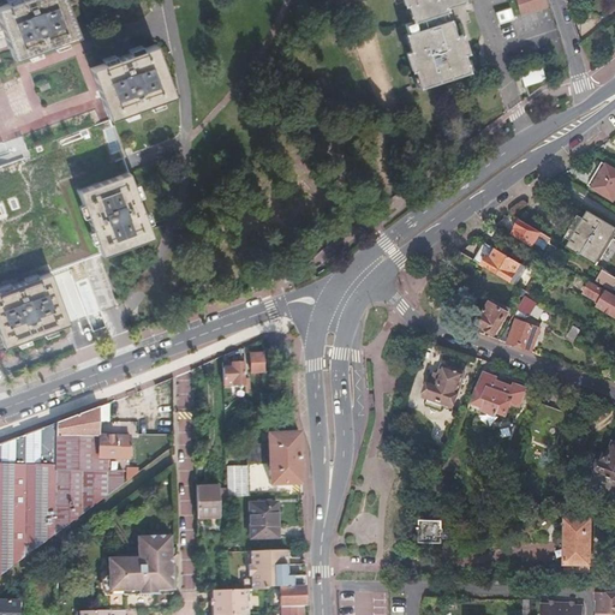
[(16,0),(7,4),(0,6),(0,21),(15,58),(27,54),(39,49),(53,45),(64,40),(78,35),(65,0),(16,0)]
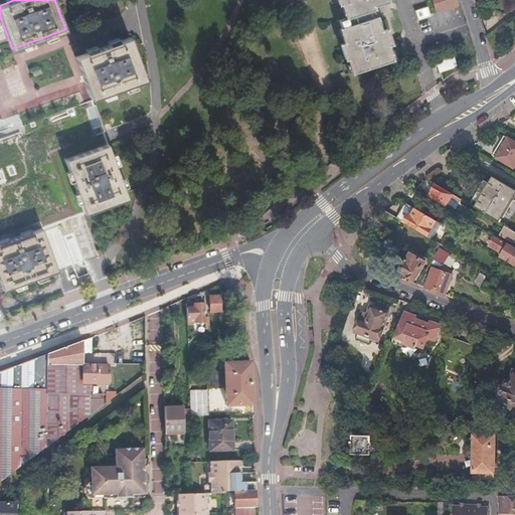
[(378,29),(377,25),(373,15),(370,5),(378,2),(377,0),(337,0),(339,3),(341,2),(343,7),(345,6),(348,16),(345,17),(340,19),(342,25),(345,34),(343,35),(345,41),(341,43),(346,58),(348,57),(349,61),(352,71),(394,58),(389,43),(392,42),(386,26),(378,29)]
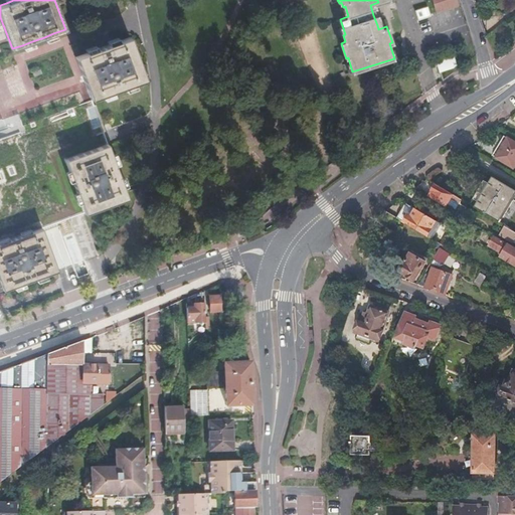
[(455,0),(432,0),(436,11),(457,4),(455,0)]
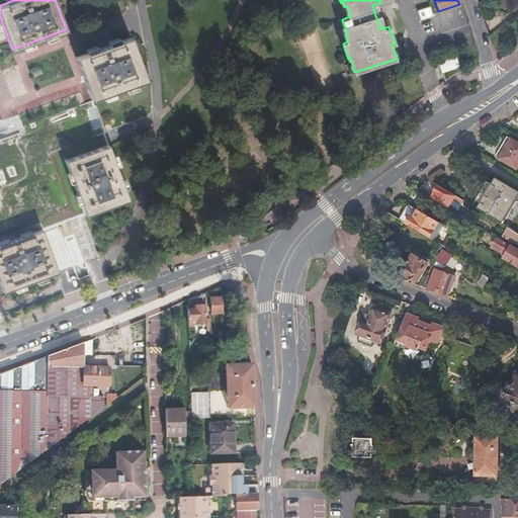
[(459,4),(438,11),(439,14),(460,7),(459,4)]
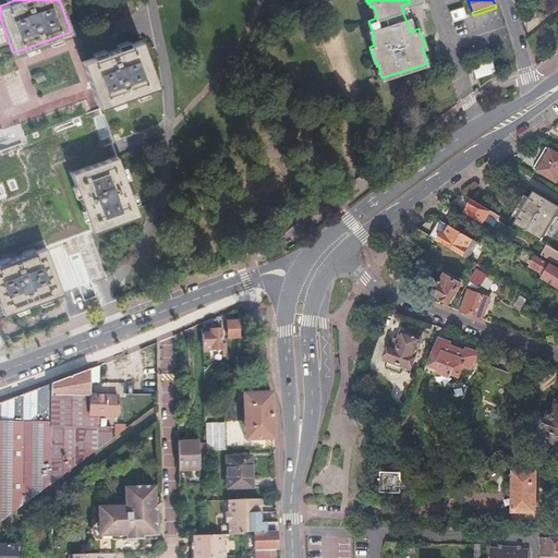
[(461,7),(451,10),(457,23),(466,20),(461,7)]
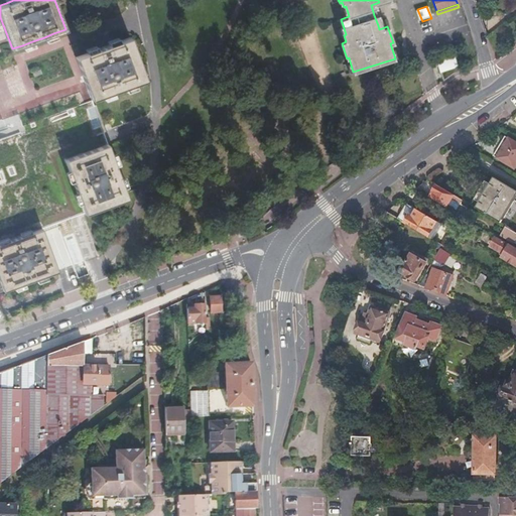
[(515,29),(513,25),(500,34),(506,42),(515,34),(515,29)]
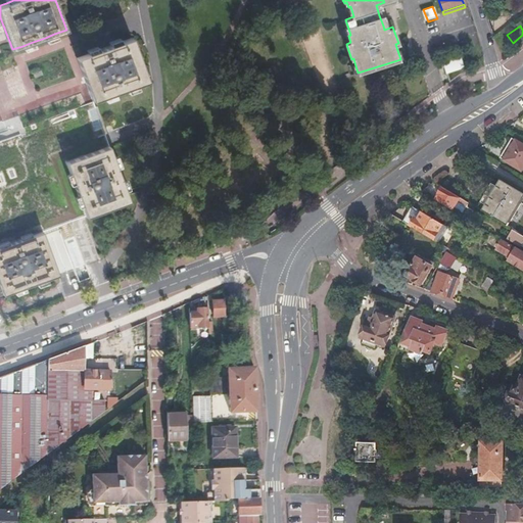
[(91,99),(103,95),(113,92),(125,88),(135,84),(146,80),(131,37),(120,41),(109,44),(98,48),(87,52),(76,56),(91,99)]
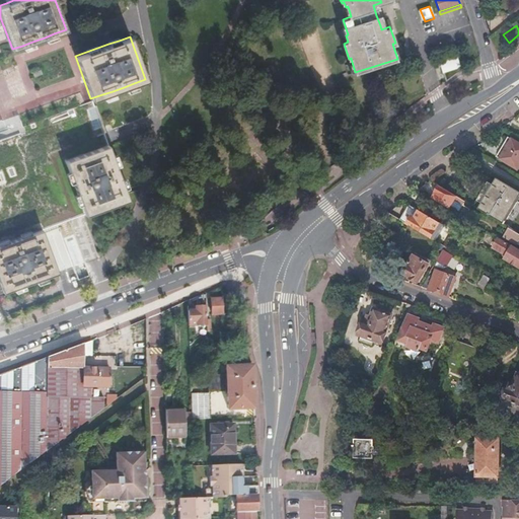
[(461,51),(453,53),(459,70),(466,65),(461,51)]
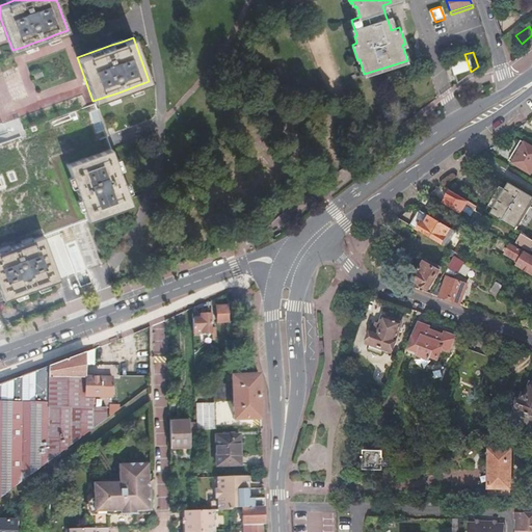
[(471,72),(464,54),(447,59),(450,61),(454,73),(453,76),(455,75),(457,82),(471,72)]
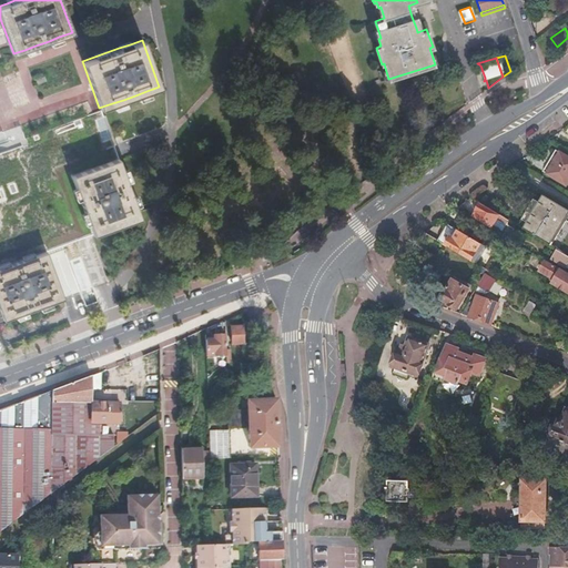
[(40,245),(87,226),(69,174),(112,159),(110,154),(90,101),(3,132),(0,133),(0,264),(20,257),(20,253),(40,245)]
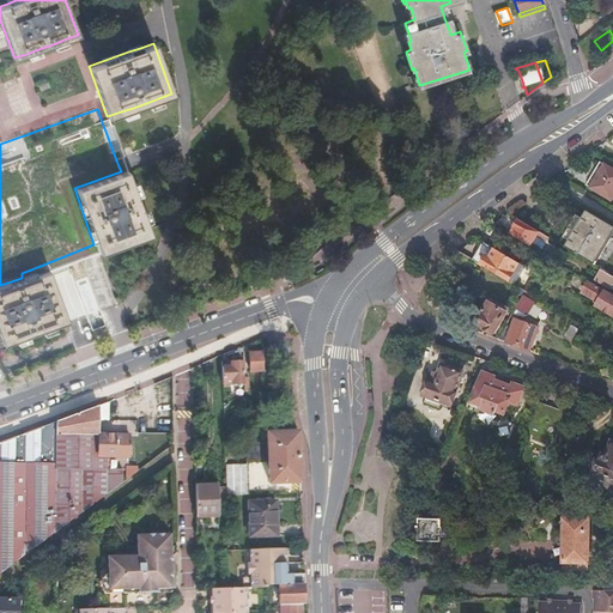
[(587,184),(592,188),(605,164),(600,161),(587,184)]
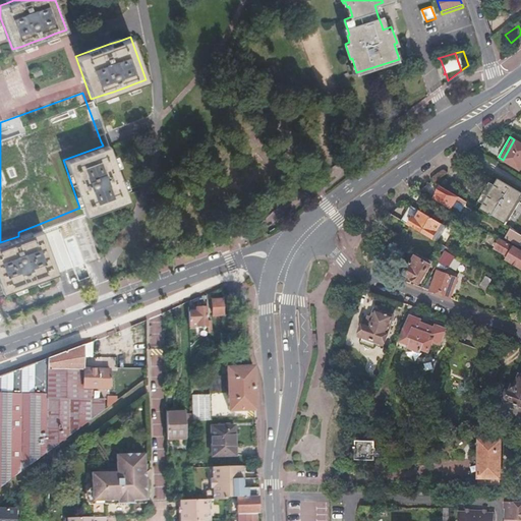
[(520,142),(514,139),(503,160),(520,170),(520,142)]
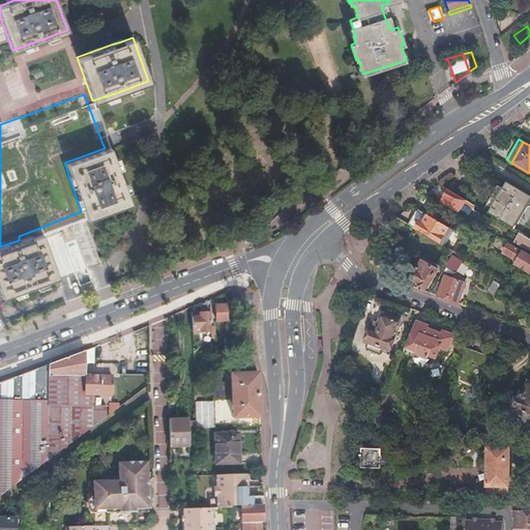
[(64,163),(81,211),(124,194),(123,192),(120,181),(116,169),(112,158),(108,147),(105,148),(64,163)]
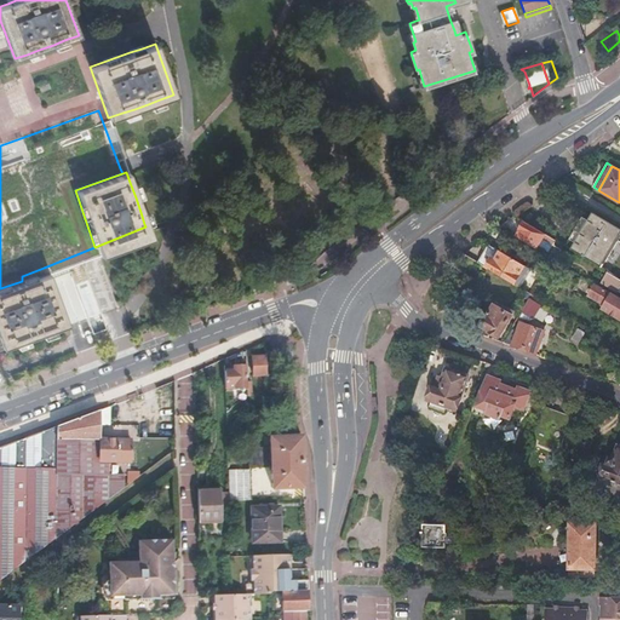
[(619,228),(591,211),(569,247),(598,264),(619,228)]
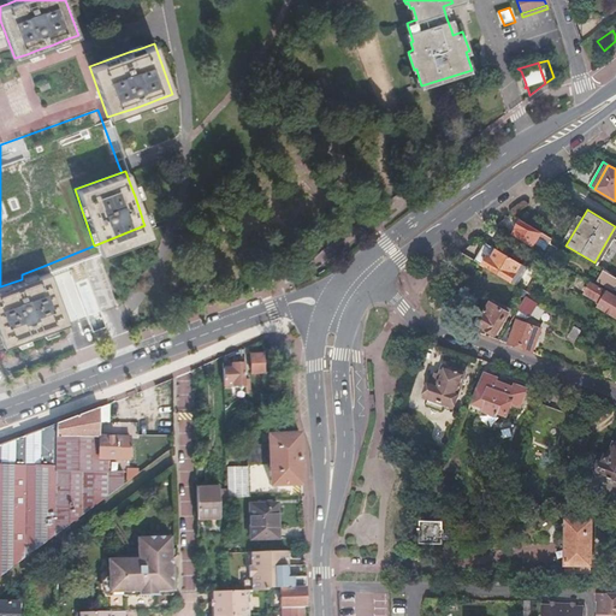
[(543,232),(521,219),(516,227),(517,229),(514,234),(534,247),(544,253),(554,238),(543,232)]
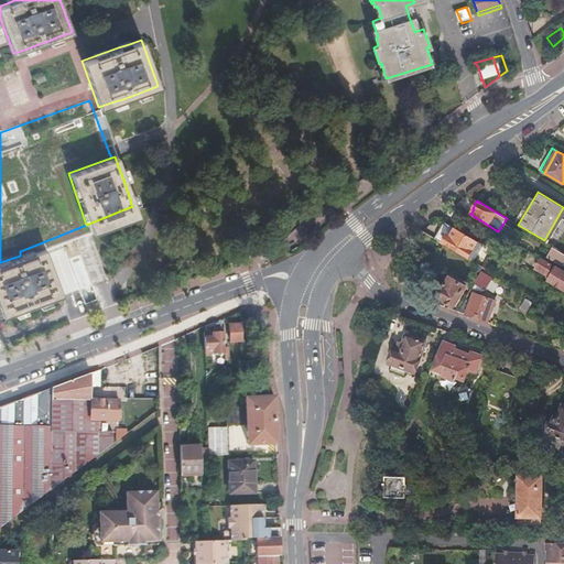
[(132,206),(86,225),(89,232),(136,216),(132,206)]
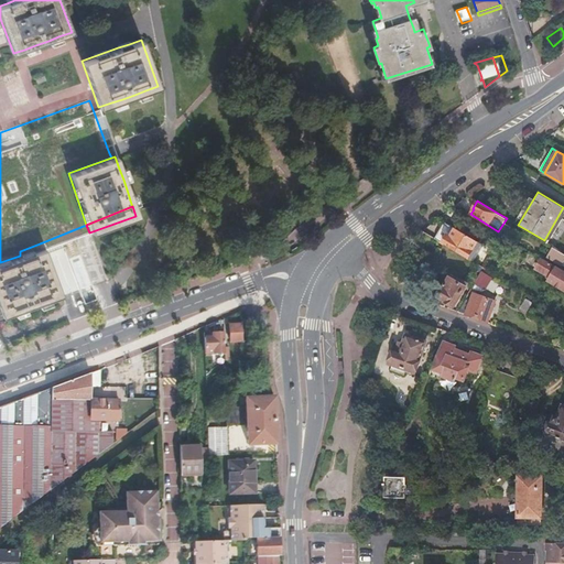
[(455,228),(445,221),(435,238),(443,243),(468,259),(478,241),(455,228)]
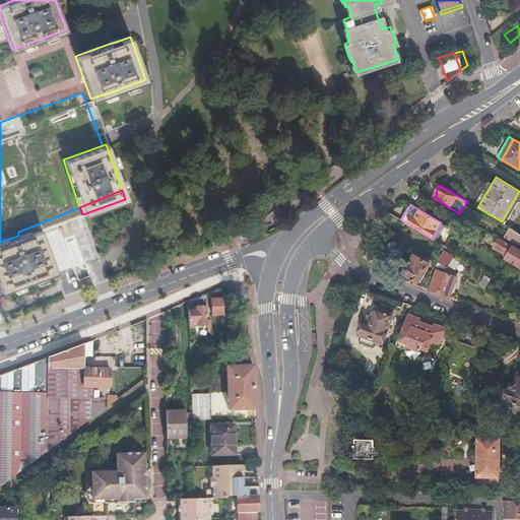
[(82,214),(79,207),(37,224),(18,232),(18,236),(38,229),(39,231),(46,229),(53,225),(57,224),(63,239),(78,281),(90,276),(74,235),(69,219),(75,217),(82,214)]
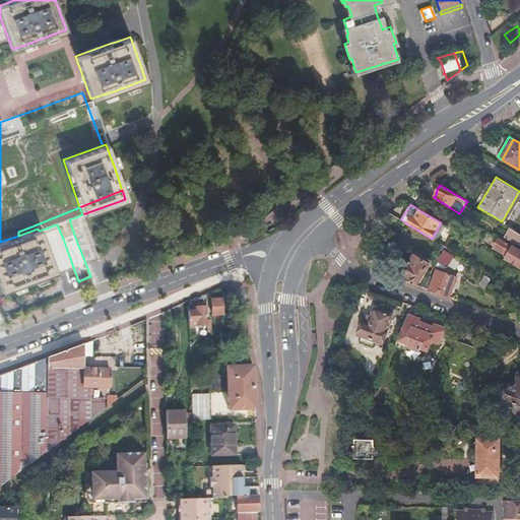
[(519,241),(519,232),(511,226),(505,237),(518,245),(519,241)]
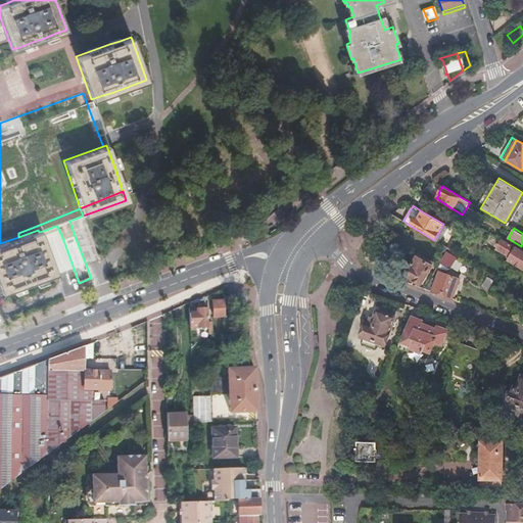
[(38,230),(18,237),(0,243),(0,291),(10,288),(19,285),(27,283),(33,280),(43,277),(52,273),(53,273),(51,266),(39,232),(38,230)]
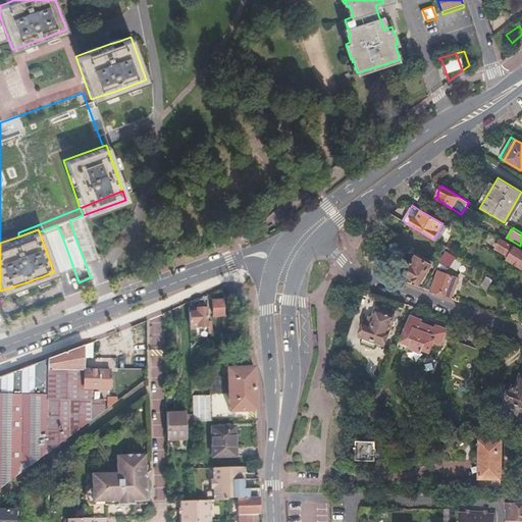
[(521,250),(502,238),(496,248),(509,257),(508,260),(515,264),(517,261),(521,264),(521,250)]
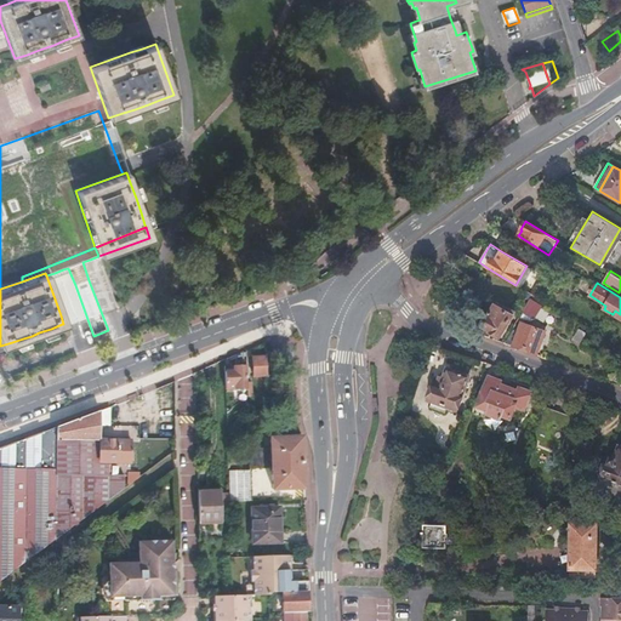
[(531,300),(524,312),(534,318),(541,306),(531,300)]
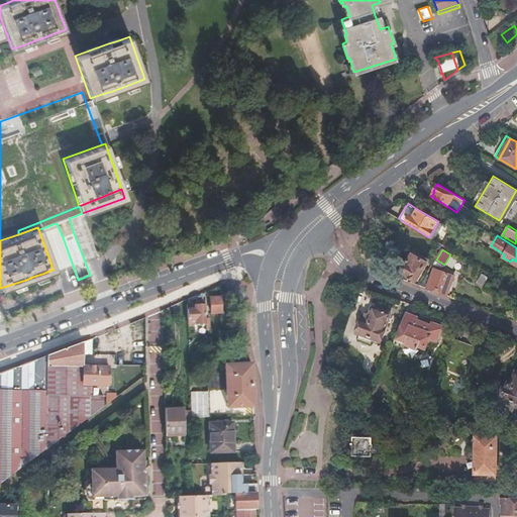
[(413,253),(399,278),(408,282),(410,278),(417,282),(429,261),(416,252),(414,254),(413,253)]
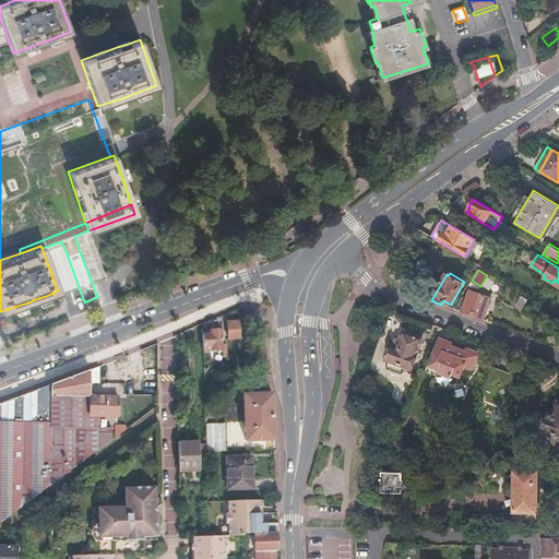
[(467,297),(462,295),(454,309),(484,320),(491,298),(470,290),(467,297)]
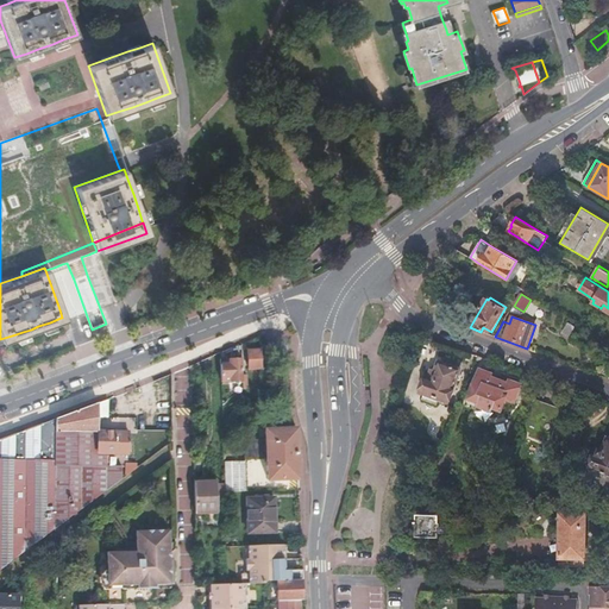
[(567,320),(562,333),(570,338),(576,325),(567,320)]
